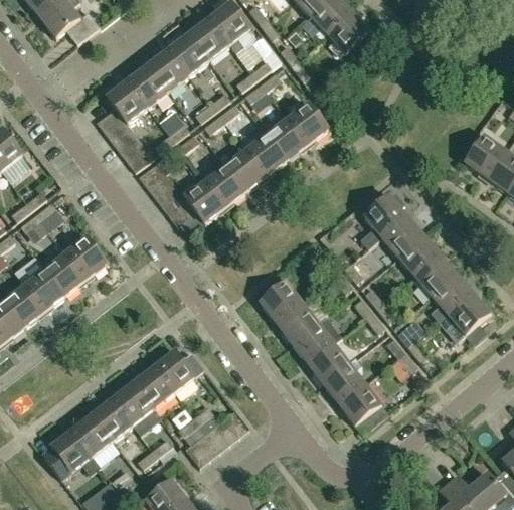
[(39,17),(60,0),(25,0),(39,17)]
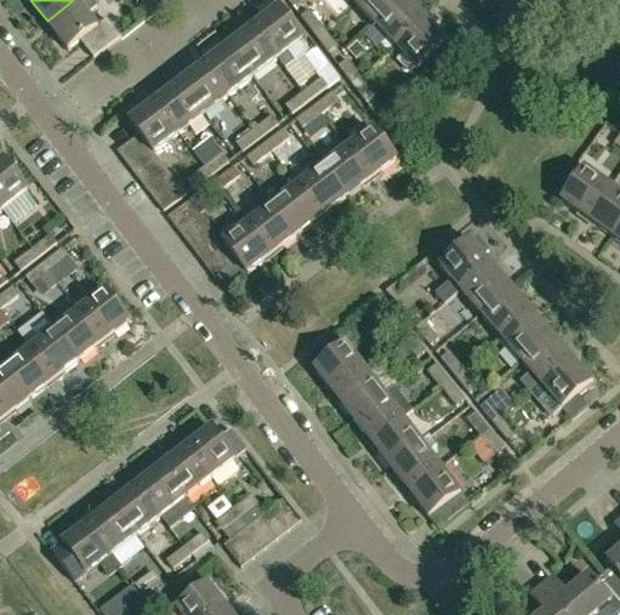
[(96,3),(94,0),(73,0),(47,21),(67,46),(79,36),(94,55),(120,34),(106,16),(96,23),(86,11),(96,3)]
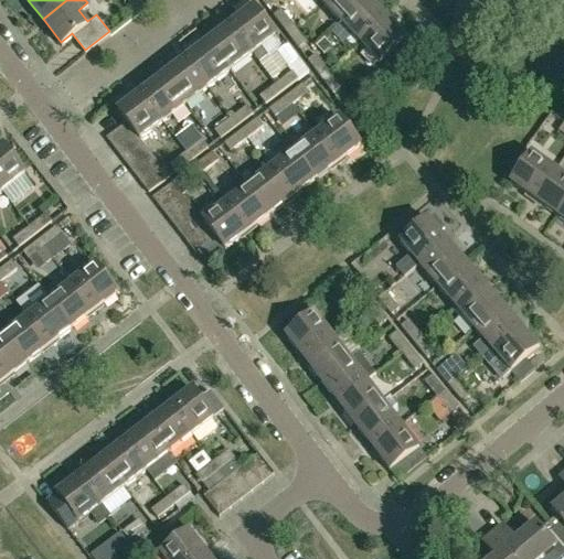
[(322,0),(338,17),(354,0),(322,0)]
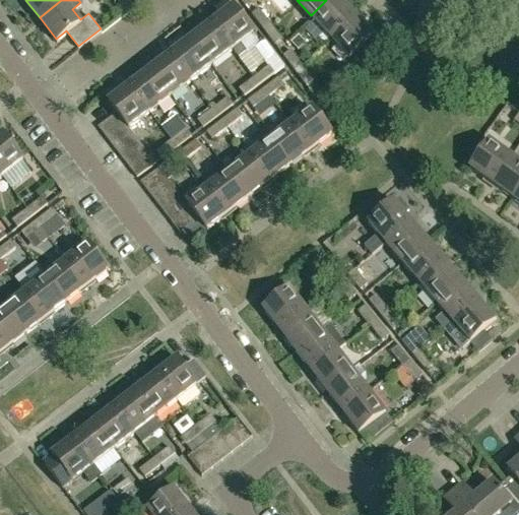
[(353,9),(343,0),(326,0),(311,15),(328,34),(353,9)]
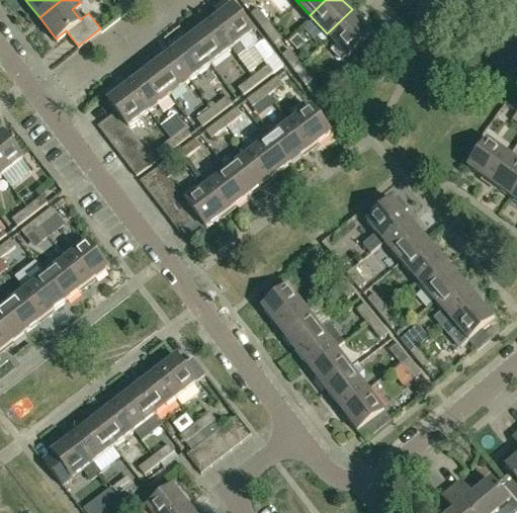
[(230,1),(208,18),(229,45),(250,28),(230,1)]
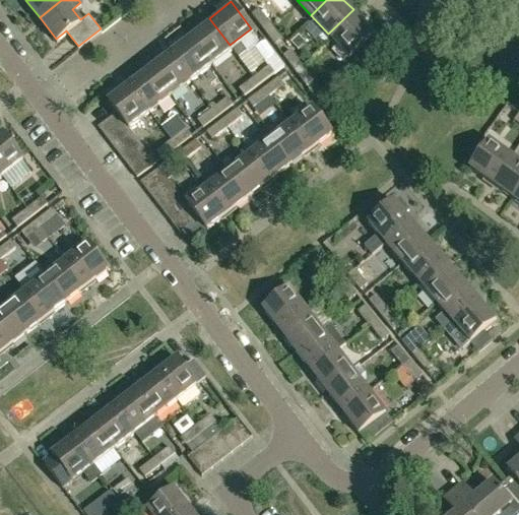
[(251,11),(262,25),(269,20),(258,6),(251,11)]
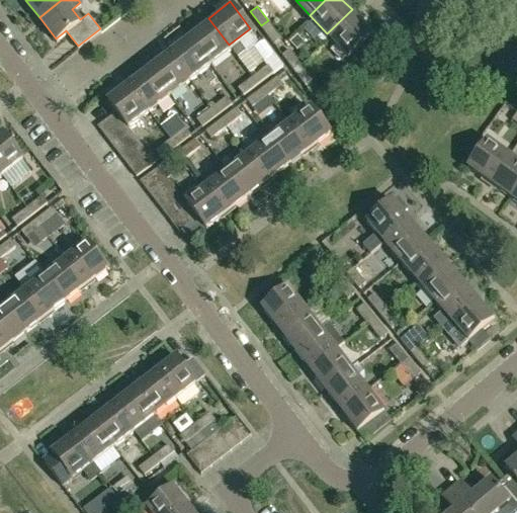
[(346,53),(370,29),(352,9),(327,33),(346,53)]
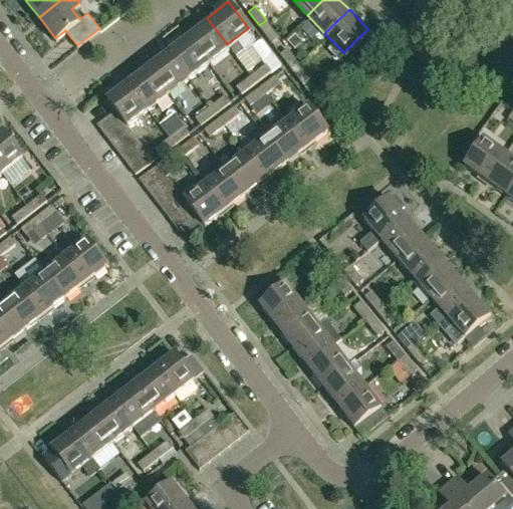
[(207,18),(187,33),(207,59),(227,44),(207,18)]
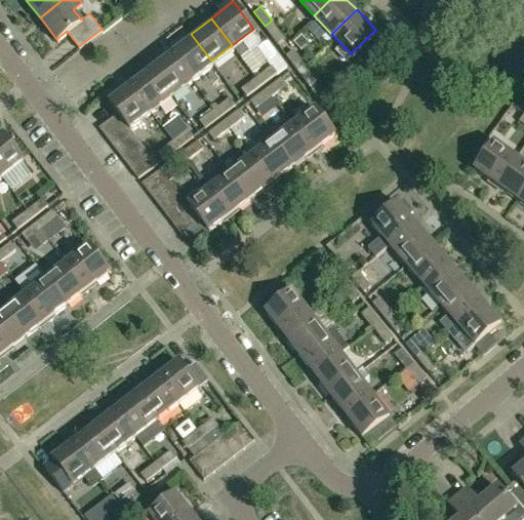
[(272,21),(265,26),(277,41),(283,36),(272,21)]
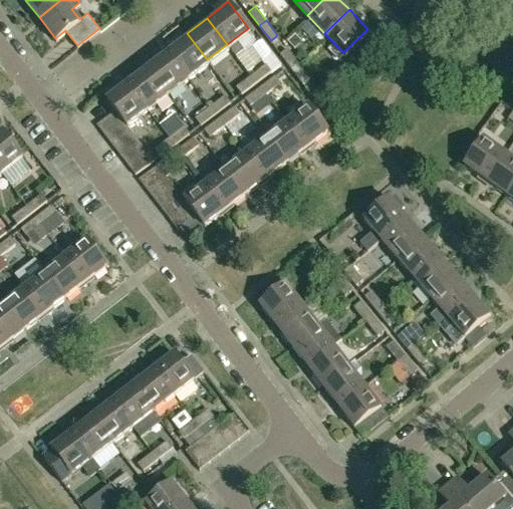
[(187,33),(167,48),(187,75),(207,59),(187,33)]
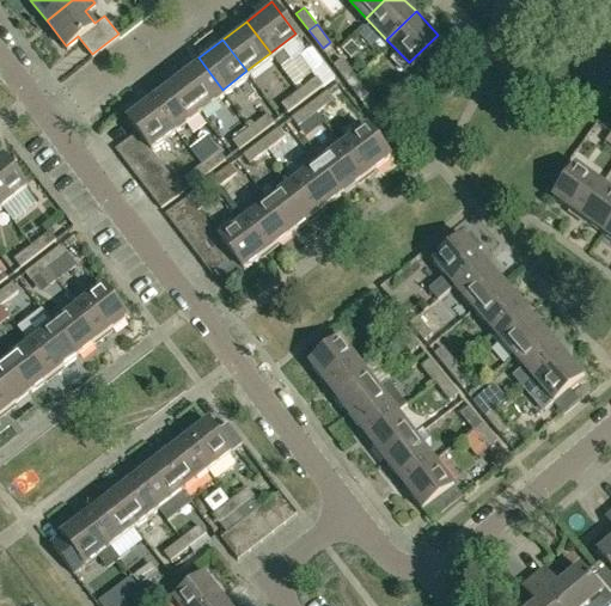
[(333,62),(346,79),(354,72),(341,56),(333,62)]
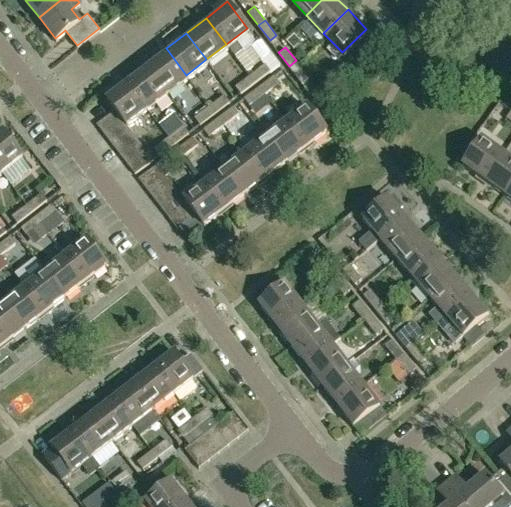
[(186,75),(166,48),(146,63),(167,90),(186,75)]
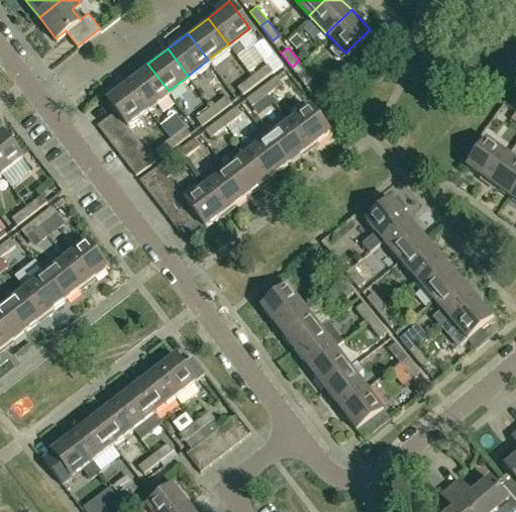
[(299,61),(292,67),(304,82),(311,77),(299,61)]
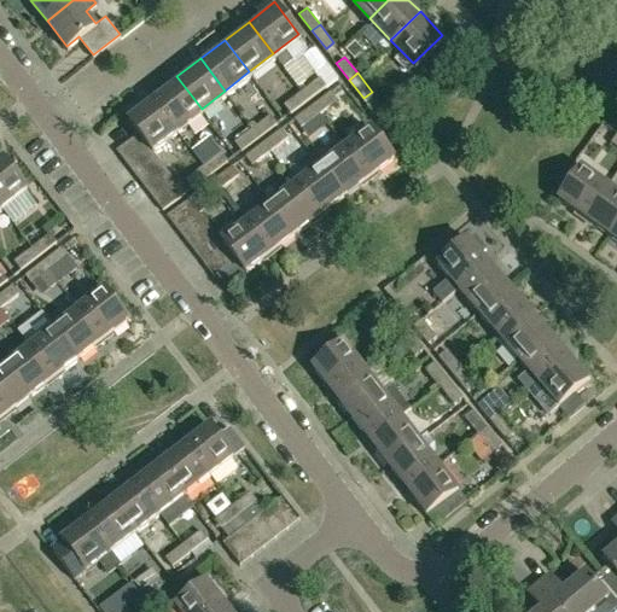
[(302,88),(308,97),(326,82),(319,75),(302,88)]
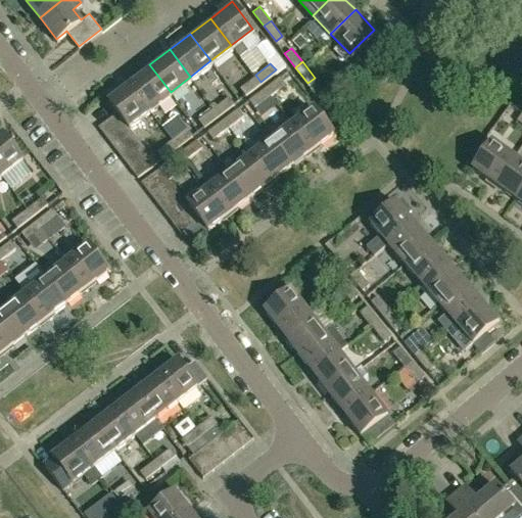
[(149,64),(130,81),(150,107),(171,92),(149,64)]
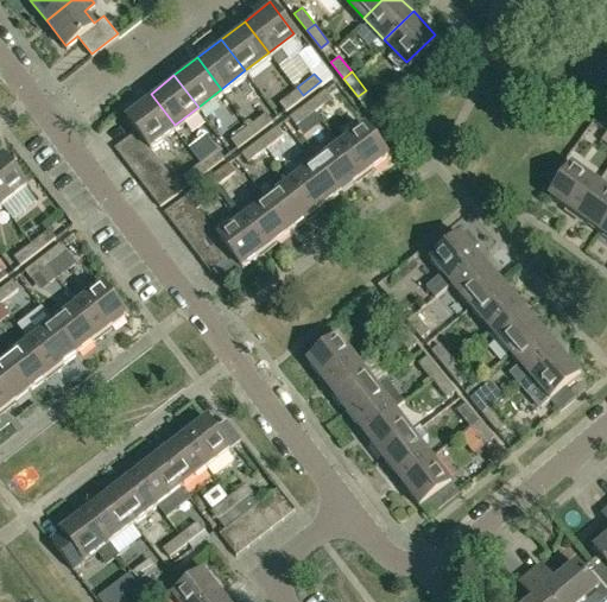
[(303,95),(297,87),(279,100),(285,108),(303,95)]
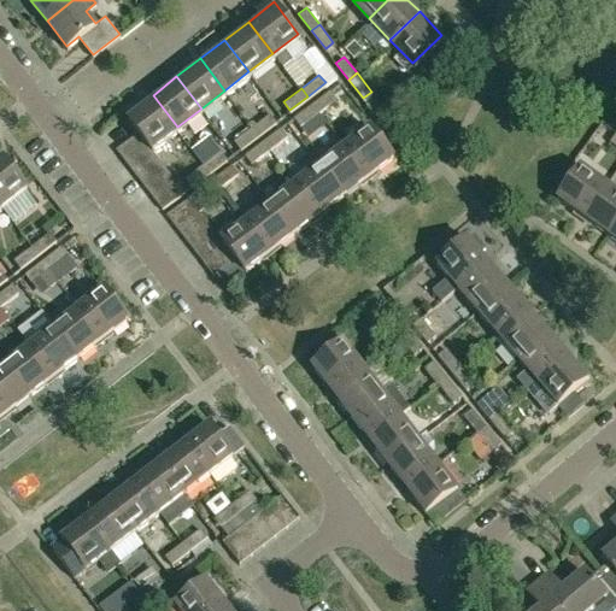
[(312,101),(318,110),(335,97),(329,88),(312,101)]
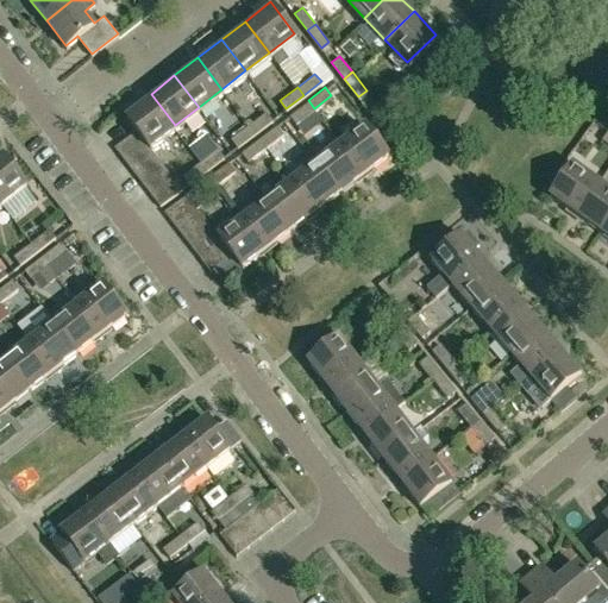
[(144,138),(149,145),(175,125),(151,94),(125,113),(135,126),(144,138)]
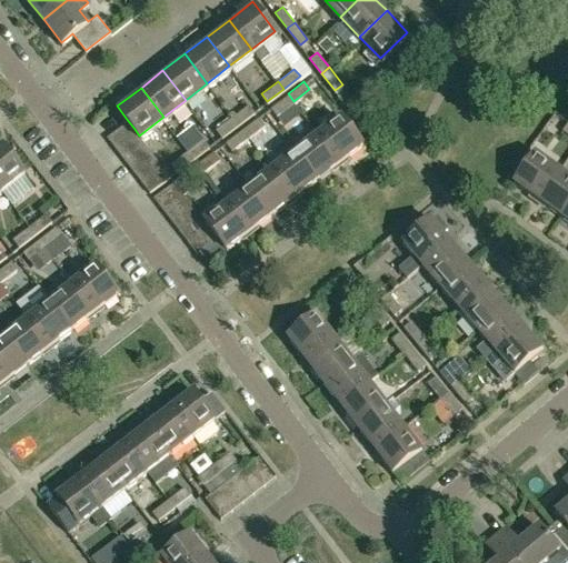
[(229,113),(217,88),(196,98),(207,123),(229,113)]
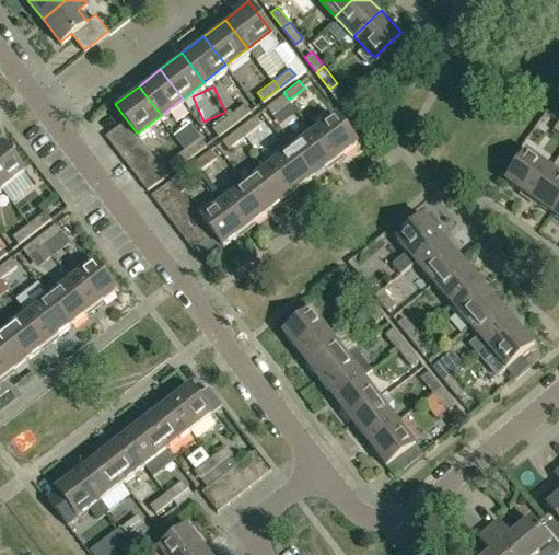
[(289,100),(283,92),(267,105),(272,113),(289,100)]
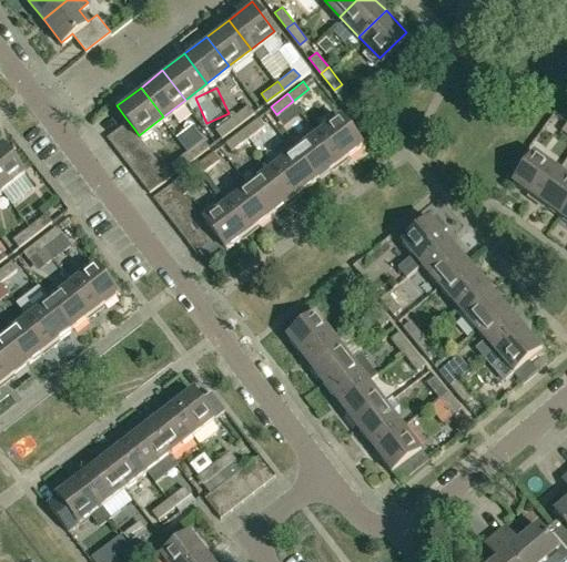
[(170,116),(189,140),(209,123),(190,100),(170,116)]
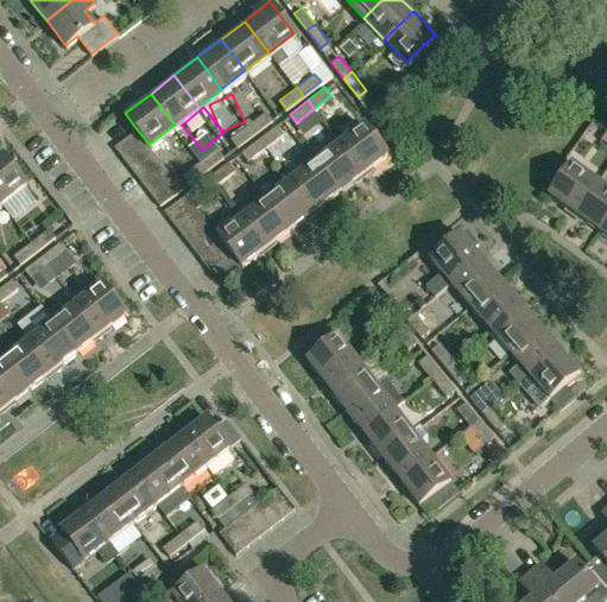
[(248,124),(254,131),(271,119),(265,111),(248,124)]
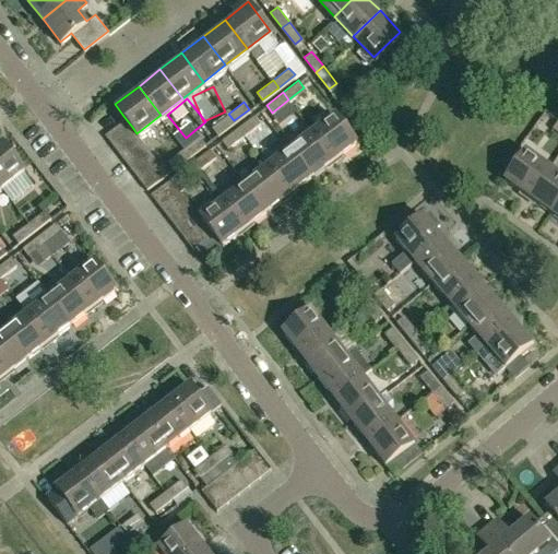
[(333,112),(310,129),(332,158),(356,140),(333,112)]
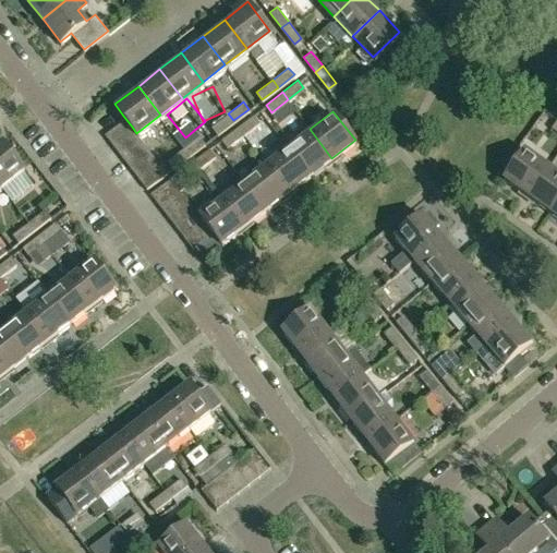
[(233,120),(228,113),(212,125),(217,133),(233,120)]
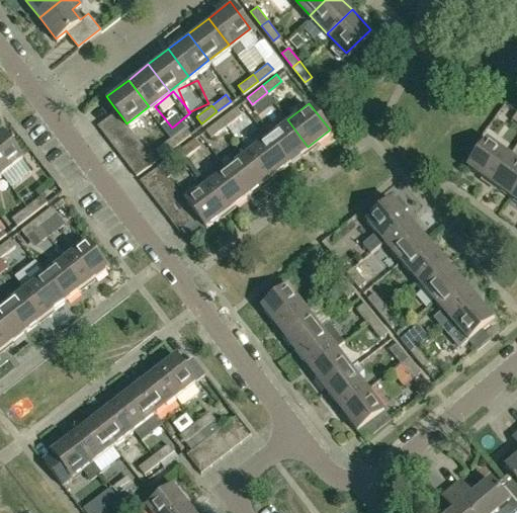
[(221,116),(226,123),(240,112),(235,106),(221,116)]
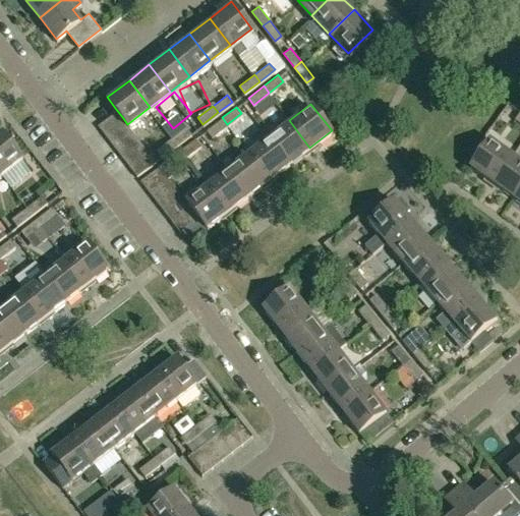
[(105,132),(123,118),(115,108),(98,122),(105,132)]
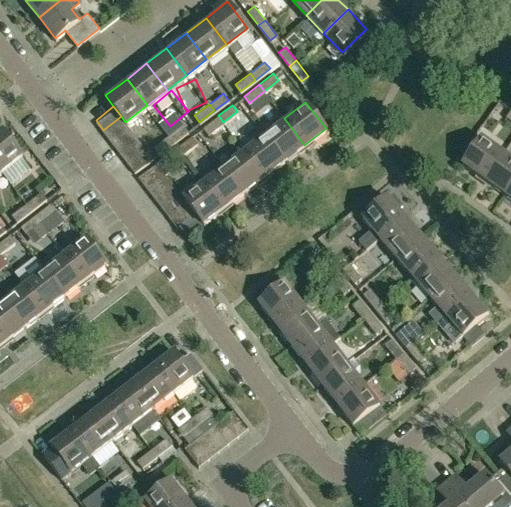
[(223,122),(218,115),(203,127),(208,134),(223,122)]
